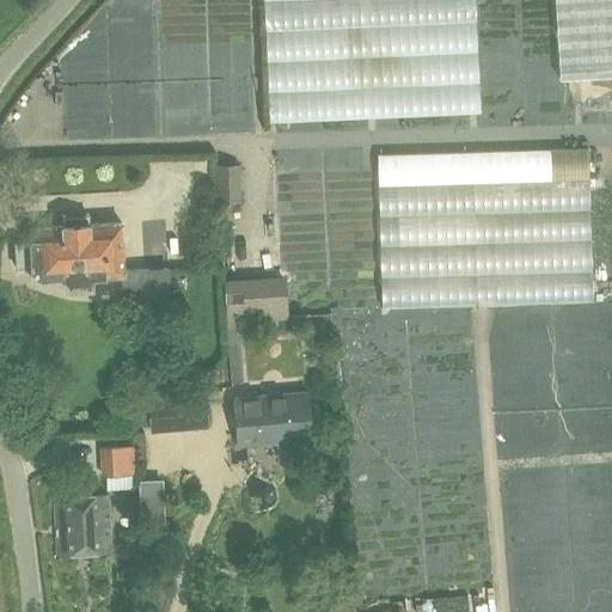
[(262,0),(268,121),(479,112),(475,0),(262,0)]
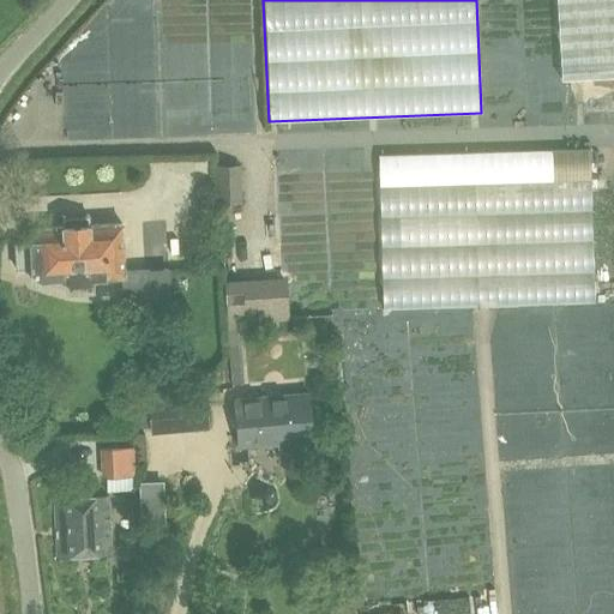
[(613,62),(613,0),(554,0),(559,66),(613,62)]
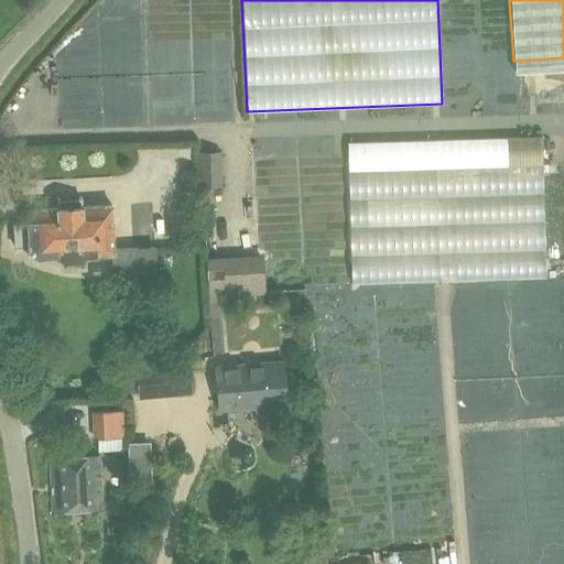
[(542,138),(346,143),(350,284),(546,279),(542,138)]
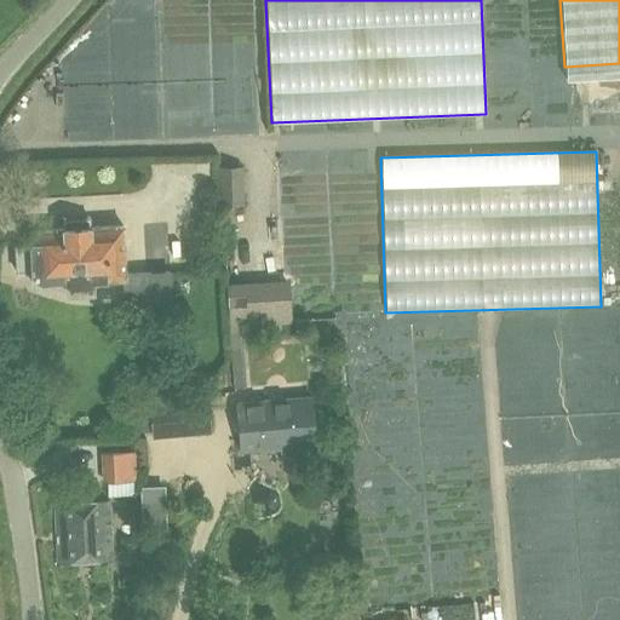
[(219,202),(240,202),(237,168),(217,170),(219,202)]
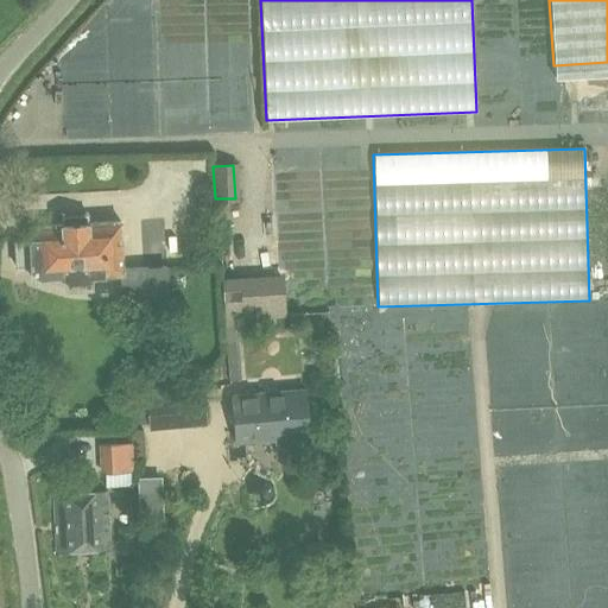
[(124,272),(122,268),(120,221),(30,227),(31,239),(16,239),(18,266),(31,265),(32,278),(64,277),(65,287),(92,285),(90,274),(105,273),(121,272),(124,272)]
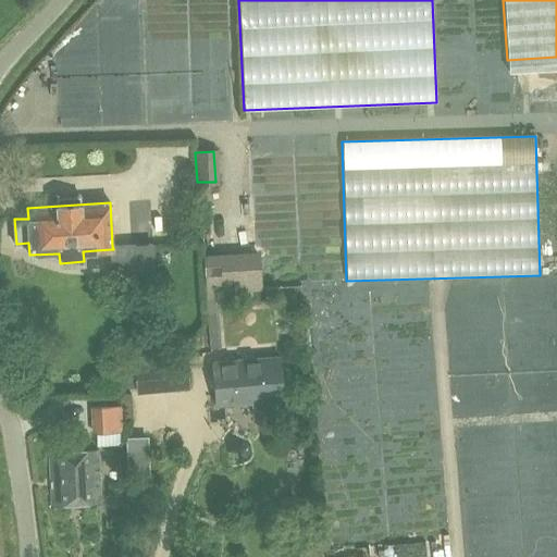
[(113,249),(111,249),(112,272),(149,270),(153,270),(152,245),(148,245),(112,246),(113,249)]
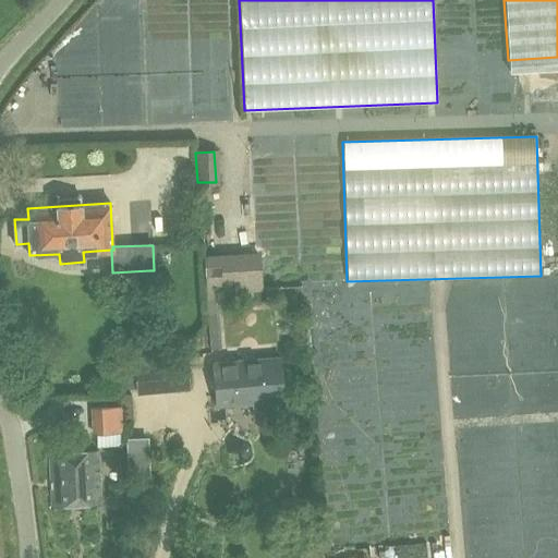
[(284,414),(282,401),(279,358),(215,363),(218,405),(254,402),(256,417),(259,420),(281,417),(284,414)]
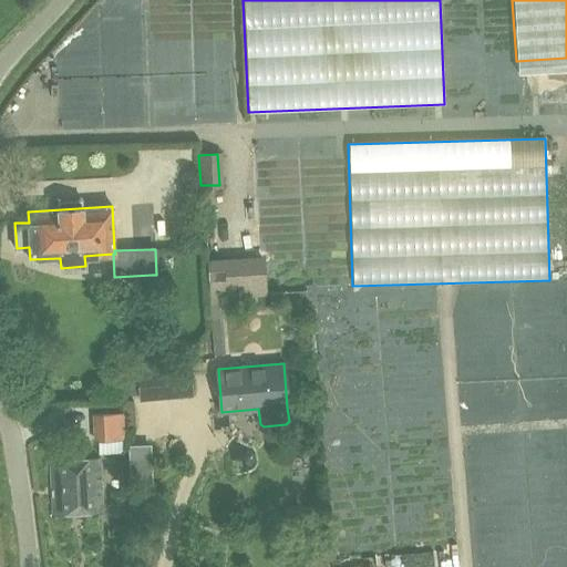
[(193,397),(191,364),(137,369),(140,400),(193,397)]
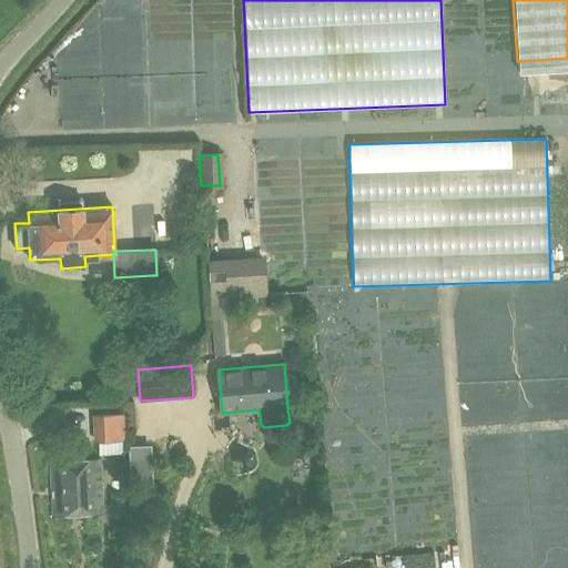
[(125,439),(123,412),(94,414),(92,414),(93,440),(99,440),(122,439),(125,439)]
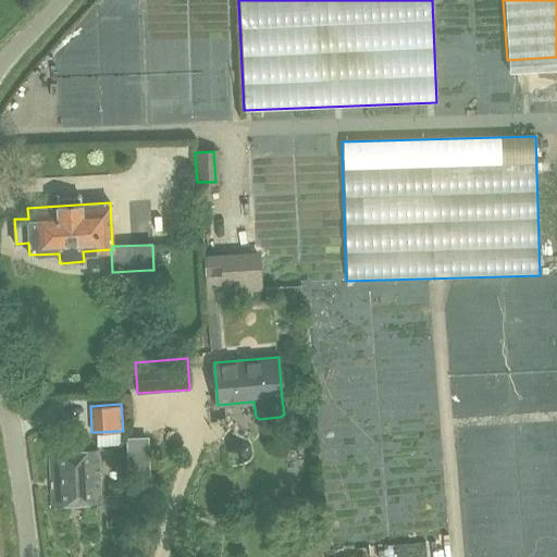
[(100,503),(98,449),(49,452),(51,504),(100,503)]
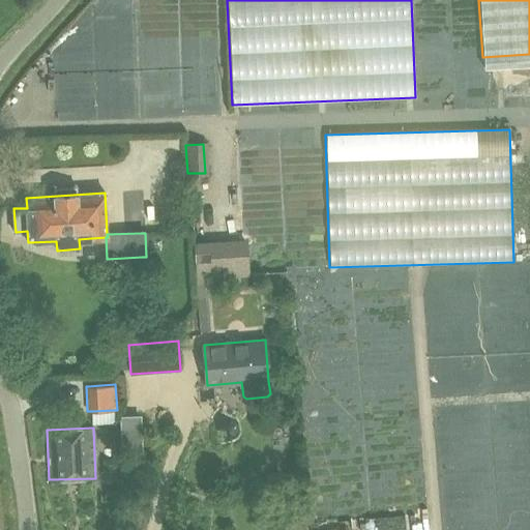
[(115,479),(114,463),(102,463),(104,480),(115,479)]
